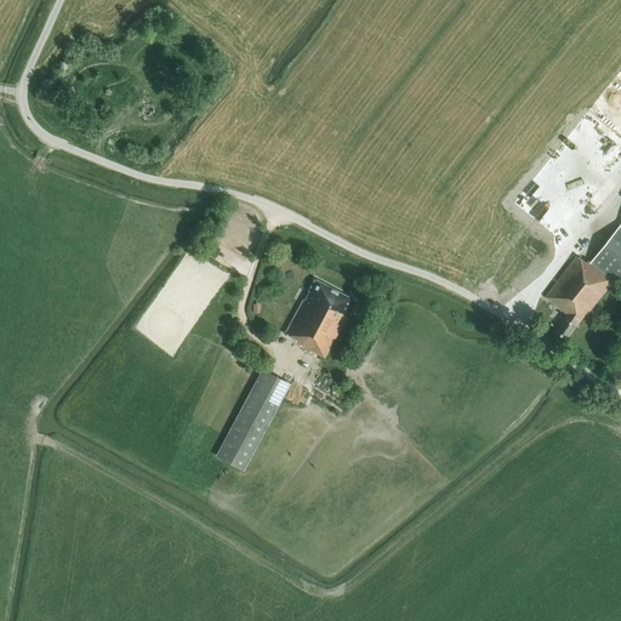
[(609,125),(614,120),(602,109),(597,114),(609,125)]
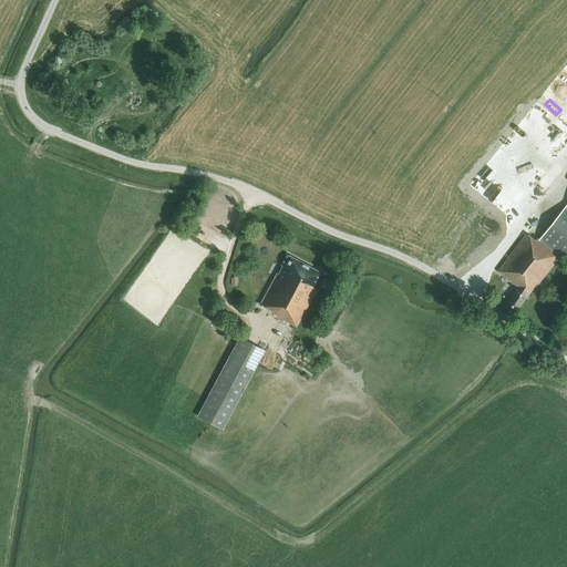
[(566,130),(535,105),(470,191),(504,217),(566,134),(566,130)]
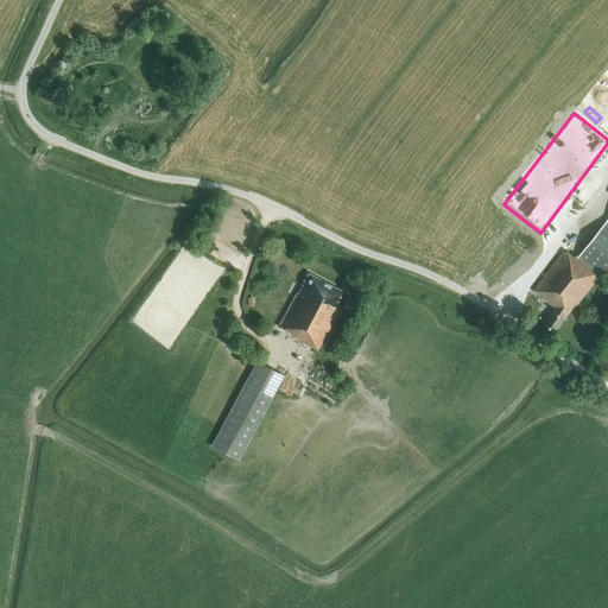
[(555,309),(544,323),(555,333),(572,308),(574,309),(601,276),(606,279),(607,276),(607,219),(584,251),(582,249),(575,259),(564,251),(533,291),(546,302),(555,309)]
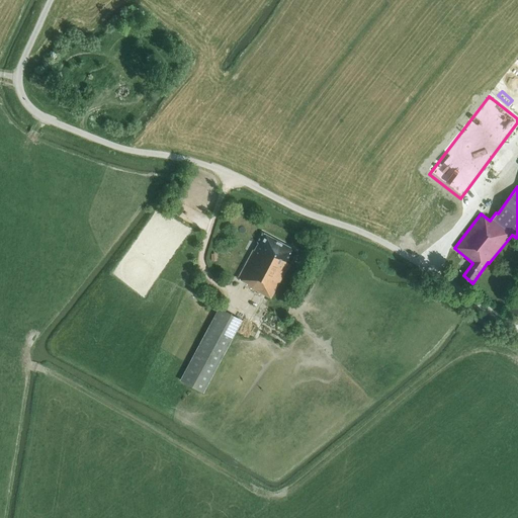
[(262,232),(257,242),(258,242),(254,250),(253,249),(253,250),(238,278),(247,283),(247,284),(270,297),(296,250),(262,232)]
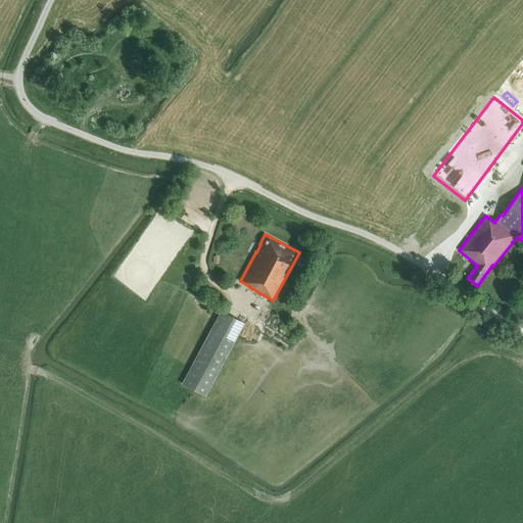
[(204,395),(243,323),(221,312),(182,384),(204,395)]
